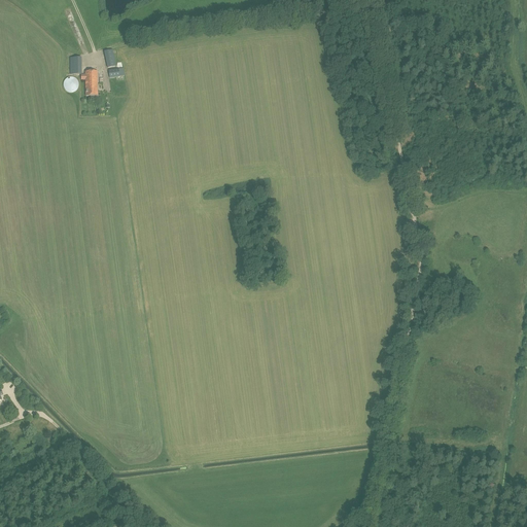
[(108,68),(116,67),(113,50),(104,53),(108,68)]
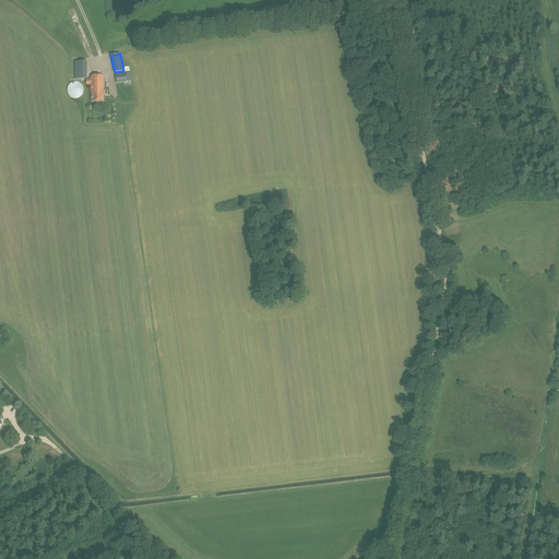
[(74,70),(74,79),(86,79),(86,70),(74,70)]
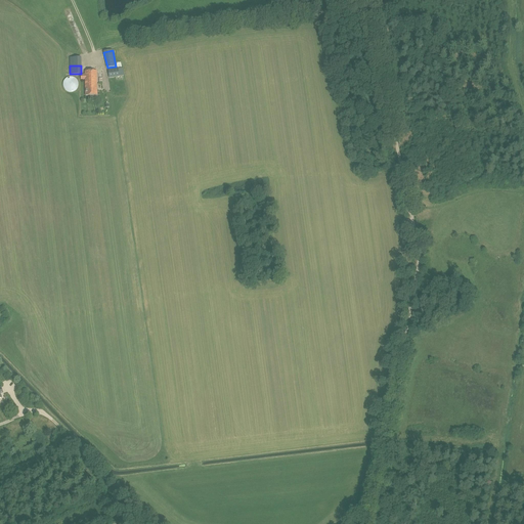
[(110,78),(117,77),(118,80),(124,79),(123,76),(124,76),(123,69),(108,70),(110,78)]
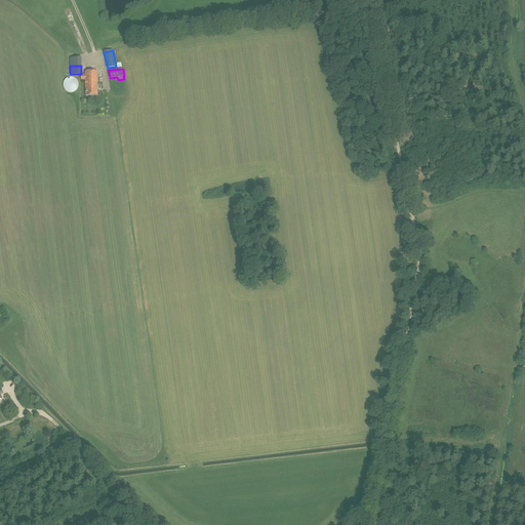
[(103,78),(97,79),(97,72),(85,72),(85,75),(81,75),(81,80),(85,80),(86,96),(97,96),(97,84),(103,84),(103,78)]
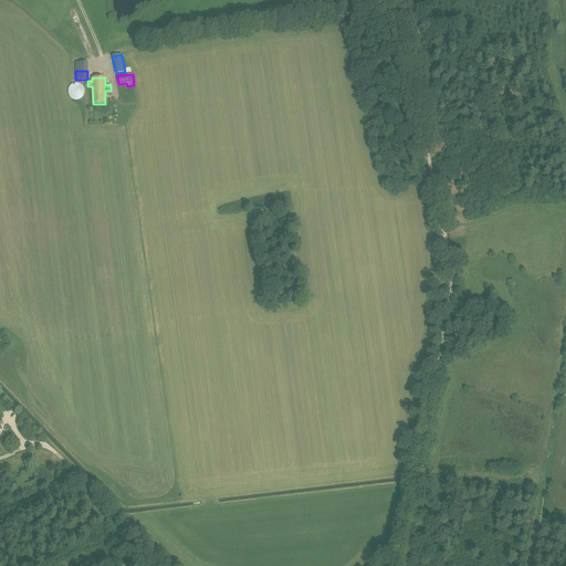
[(85,90),(84,90),(84,88),(84,87),(83,86),(83,85),(82,85),(81,84),(80,84),(79,84),(79,83),(77,83),(76,83),(75,83),(74,84),(73,84),(72,85),(71,85),(71,86),(70,86),(70,87),(70,88),(69,90),(69,91),(69,92),(69,93),(69,94),(70,95),(71,96),(71,97),(72,97),(73,98),(74,98),(75,100),(76,100),(77,100),(79,100),(80,98),(81,98),(82,97),(83,97),(83,96),(84,96),(84,95),(84,94),(85,93),(85,92),(85,91),(85,90)]
